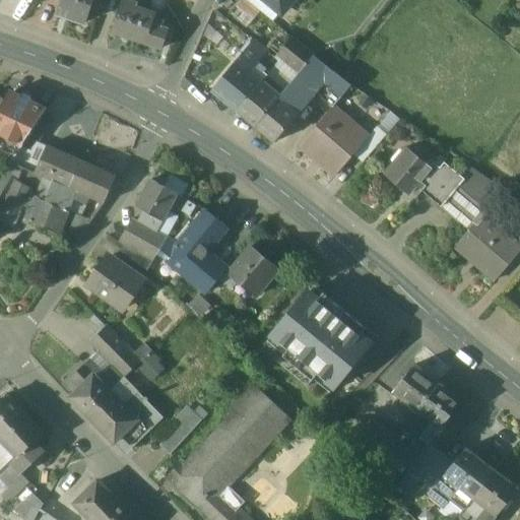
[(93,0),(61,0),(61,1),(57,13),(85,23),(93,0)]
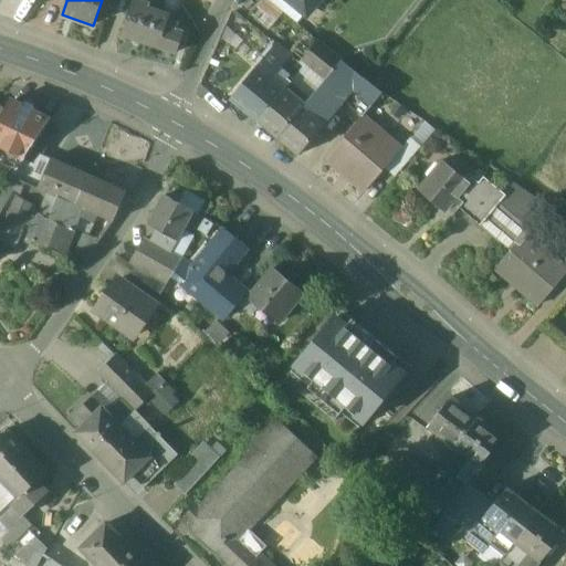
[(149,6),(134,0),(123,34),(159,46),(168,20),(169,16),(148,8),(149,6)]
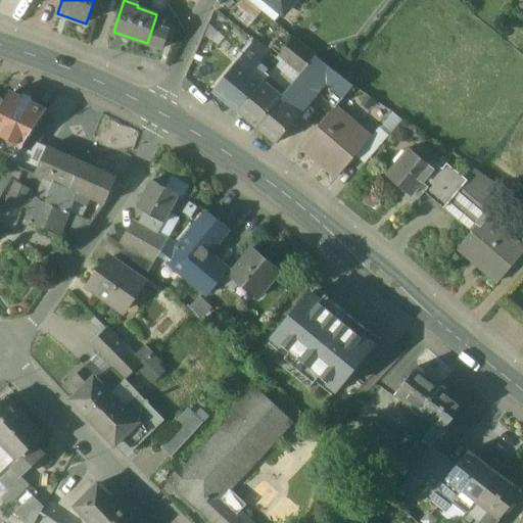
[(263,9),(250,0),(241,0),(237,5),(254,19),(263,9)]
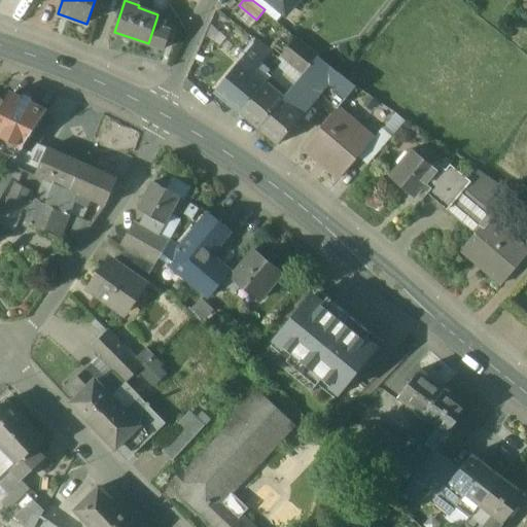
[(270,0),(285,12),(295,0),(270,0)]
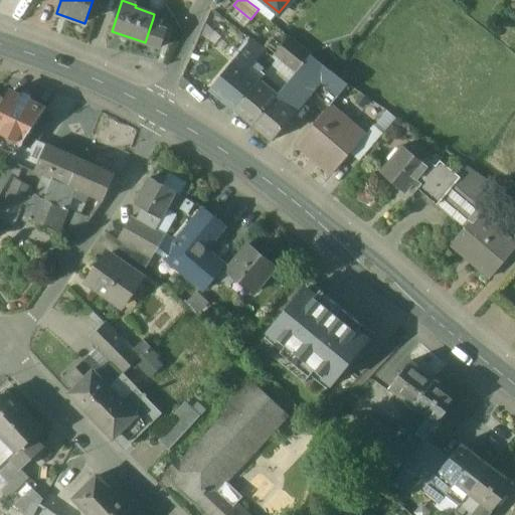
[(162,21),(153,18),(145,42),(161,47),(167,29),(160,27),(162,21)]
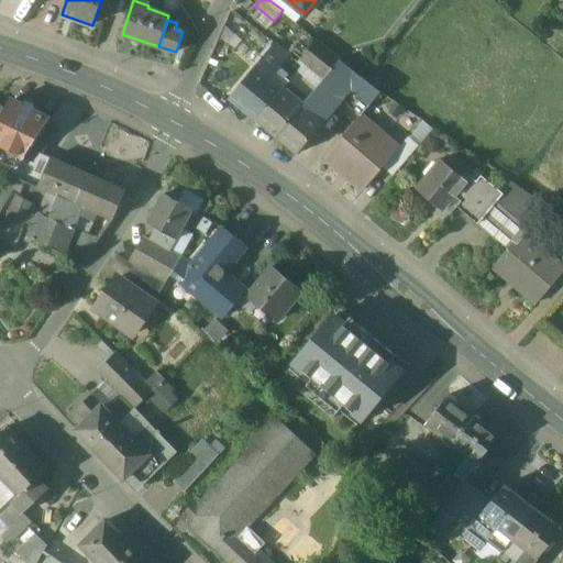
[(340,61),(318,39),(302,56),(326,78),(340,61)]
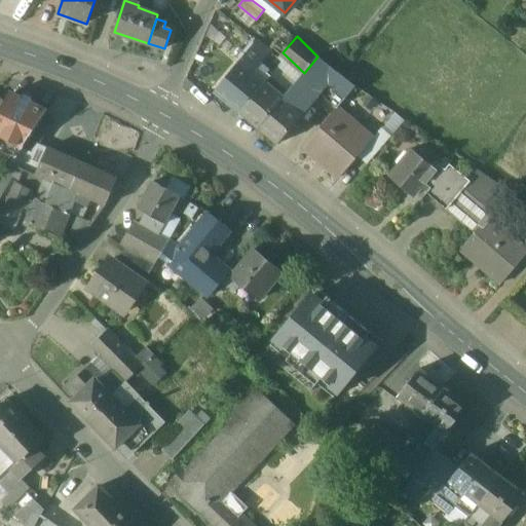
[(259,39),(239,63),(253,73),(272,50),(259,39)]
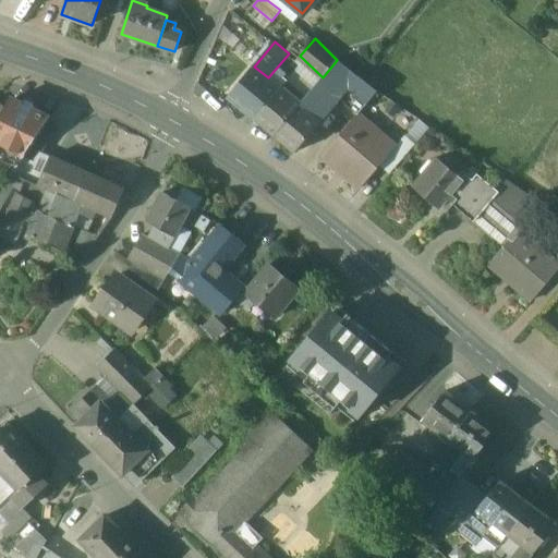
[(358,77),(337,60),(323,77),(322,80),(341,97),(358,77)]
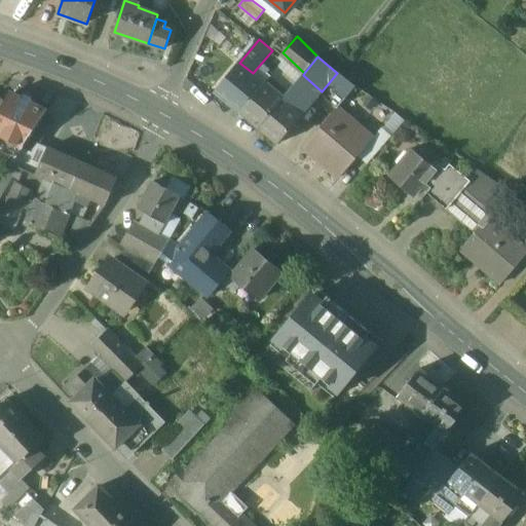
[(253,73),(239,63),(215,92),(239,113),(264,83),(253,73)]
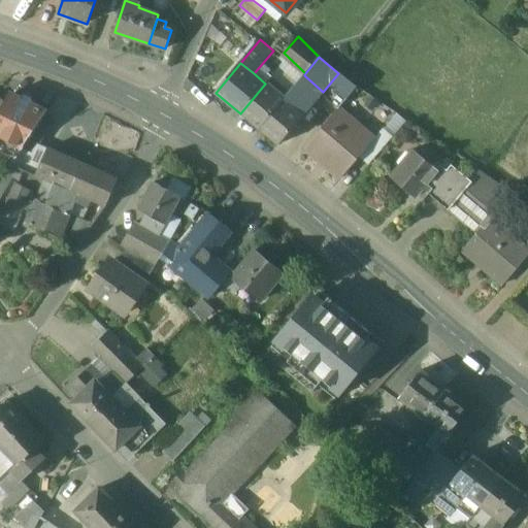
[(357,87),(339,72),(338,73),(323,92),(321,95),(338,109),(357,87)]
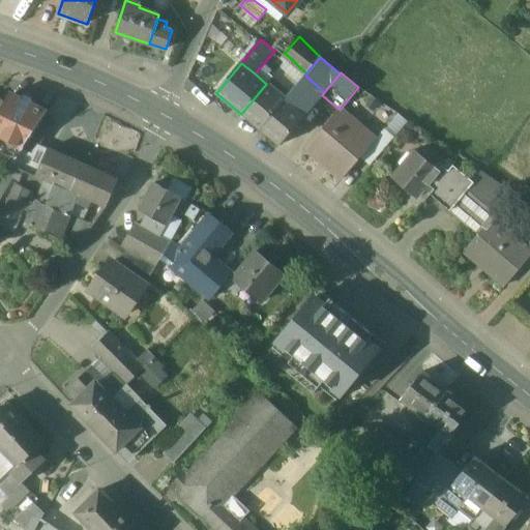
[(292,91),(273,76),(266,84),(285,99),(292,91)]
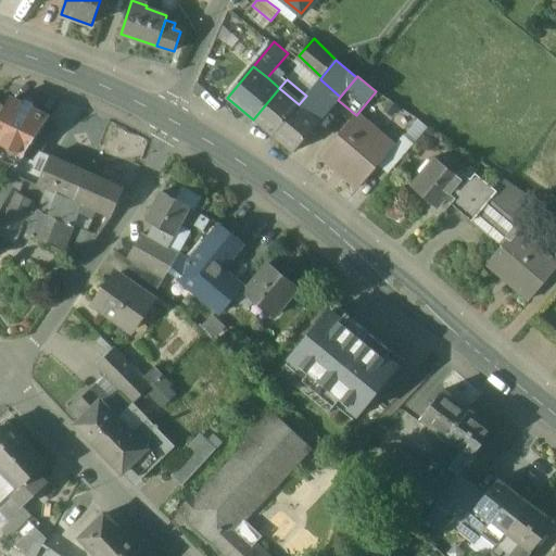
[(340,97),(320,79),(313,88),(324,97),(333,105),(338,100),(340,97)]
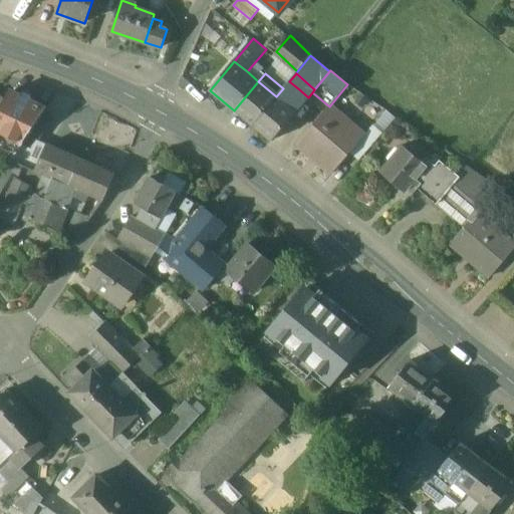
[(258,81),(234,110),(252,125),(276,96),(258,81)]
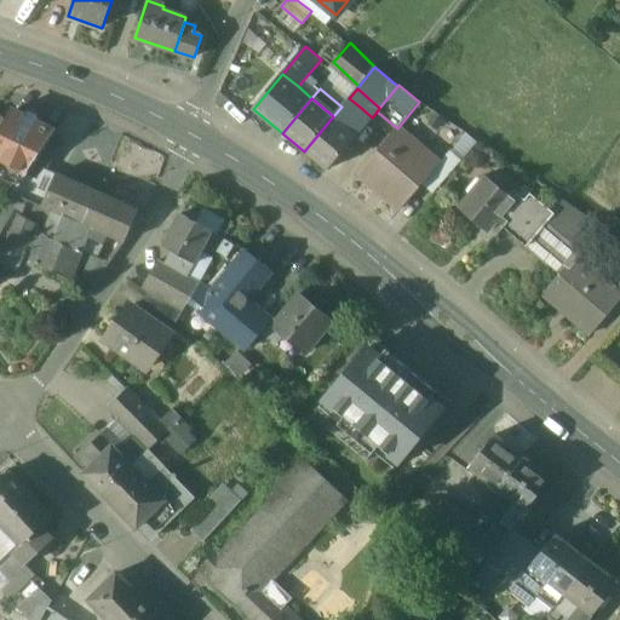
[(361,108),(349,98),(342,107),(333,116),(345,126),(361,108)]
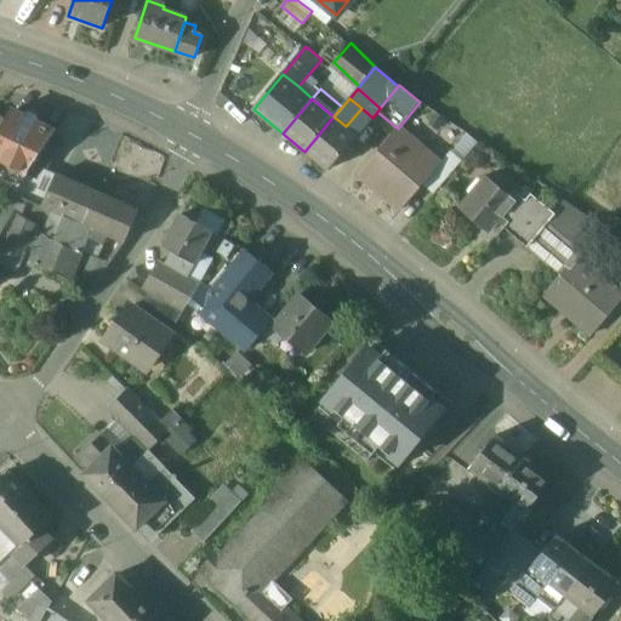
[(36,117),(27,113),(23,113),(22,117),(11,112),(5,123),(0,134),(0,160),(26,174),(35,160),(53,132),(35,124),(38,120),(36,117)]
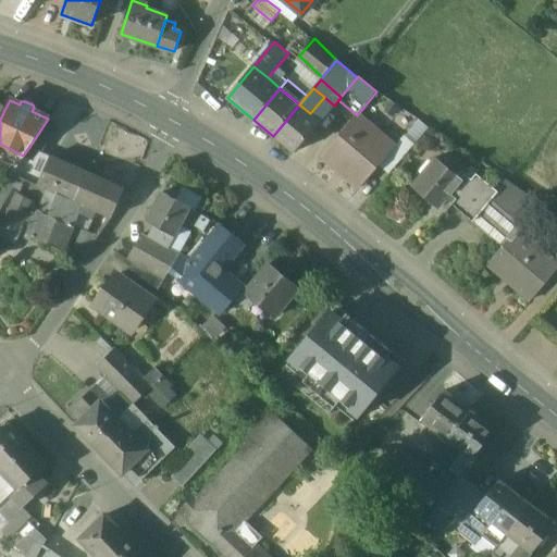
[(299,104),(273,136),(294,153),(320,122),(310,113),(299,104)]
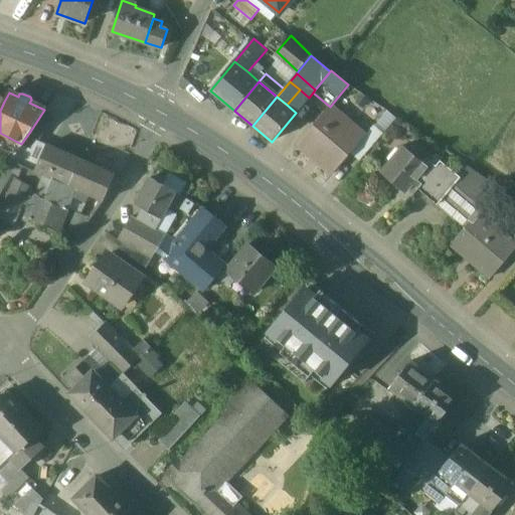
[(44,110),(29,133),(37,141),(53,117),(44,110)]
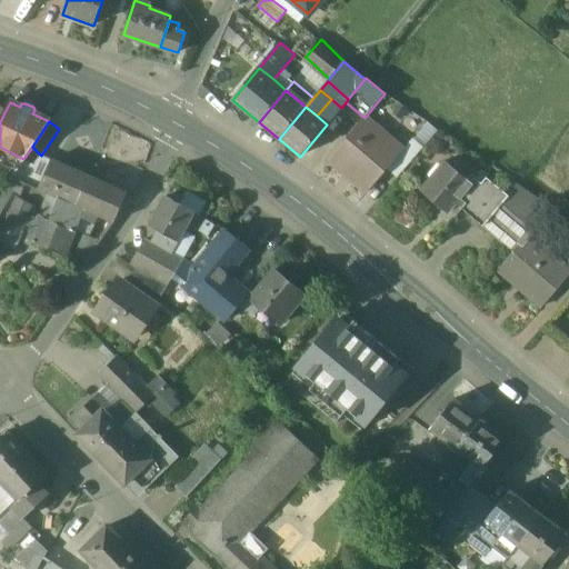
[(400,153),(361,121),(328,160),(366,193),(400,153)]
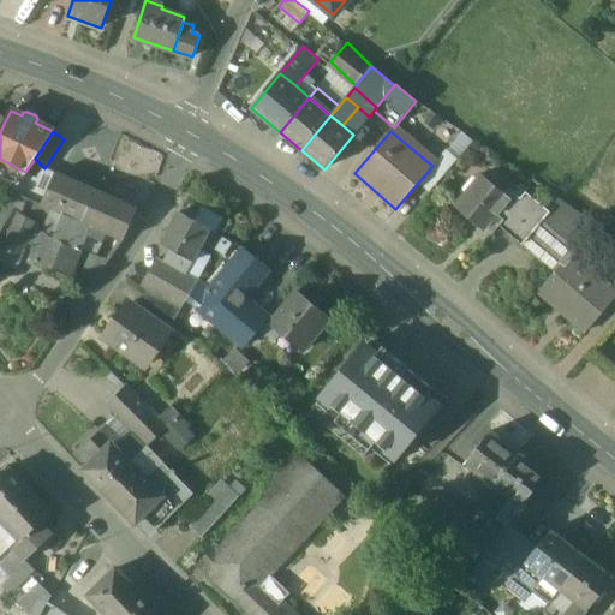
[(45,168),(35,159),(25,172),(12,192),(27,199),(41,204),(55,173),(45,168)]
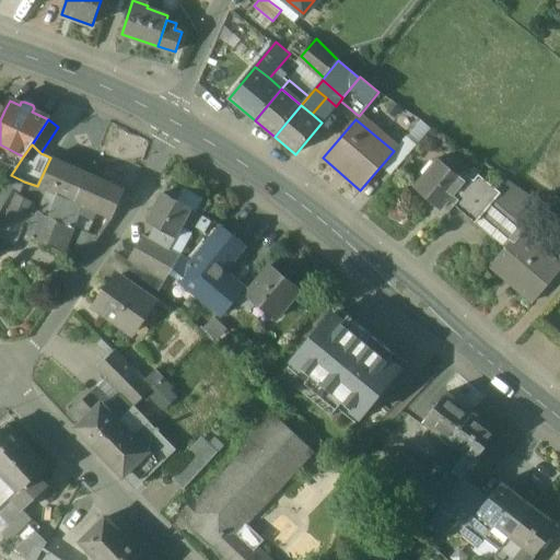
[(85,174),(50,158),(37,186),(58,194),(73,200),(85,174)]
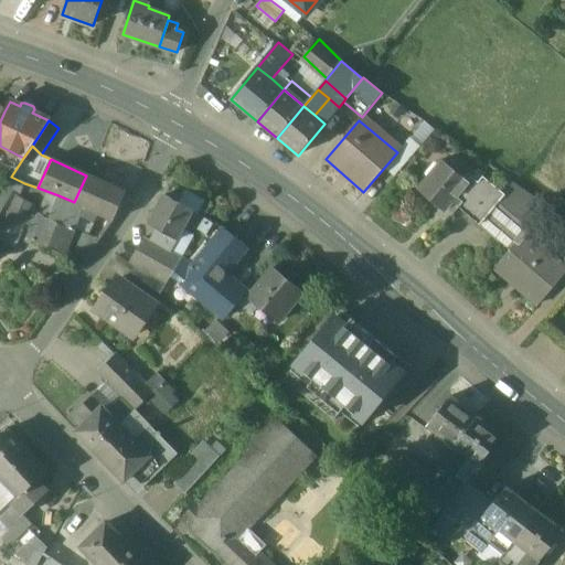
[(468,183),(443,161),(418,190),(445,213),(457,199),(469,184),(468,183)]
